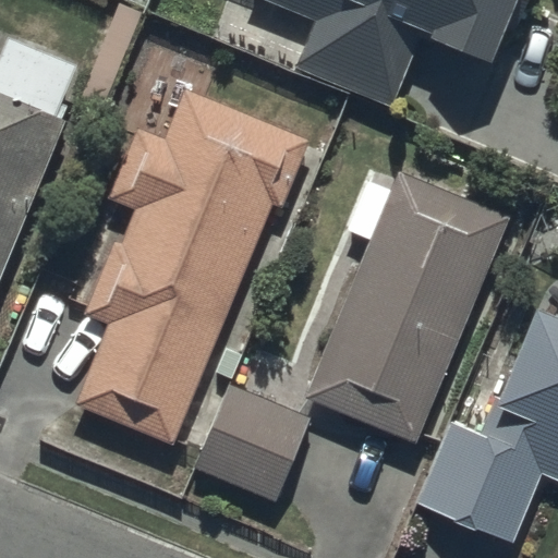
[(269,0),(317,20),(299,67),(395,107),(421,45),(489,74),(520,0),(269,0)]
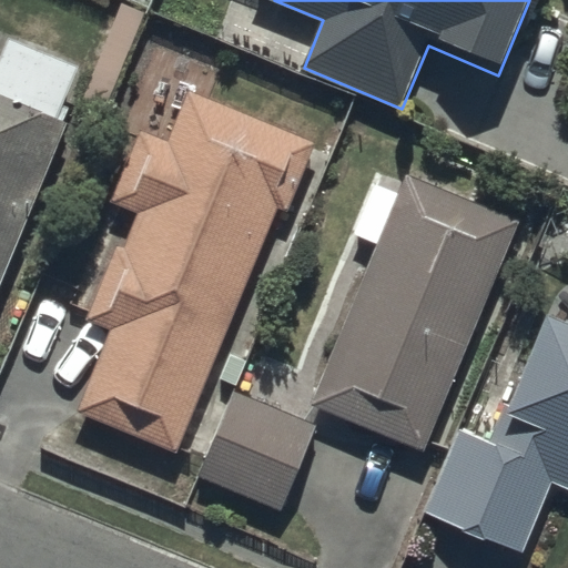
[(0,284),(66,120),(60,118),(80,70),(9,41),(0,63),(0,284)]
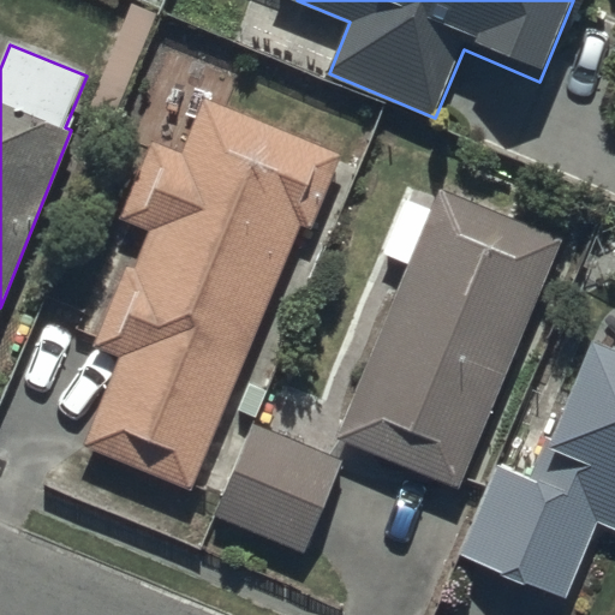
[(193,490),(297,226),(311,232),(342,153),(202,99),(180,154),(150,142),(118,222),(147,234),(132,268),(125,266),(93,347),(115,356),(81,447),(193,490)]
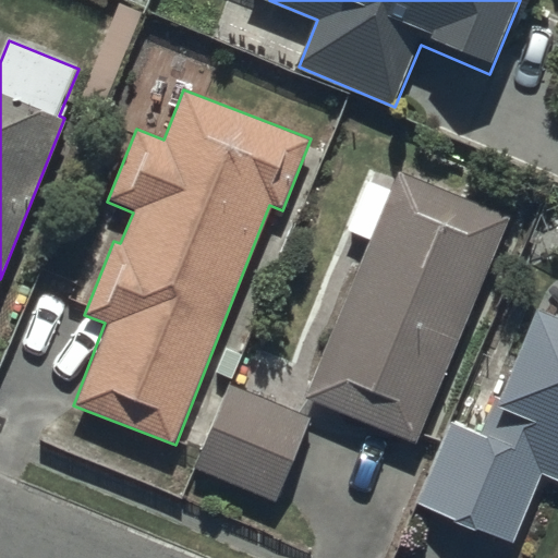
[(413,443),(508,215),(399,170),(390,191),(365,181),(344,232),(367,241),(303,397),(413,443)]
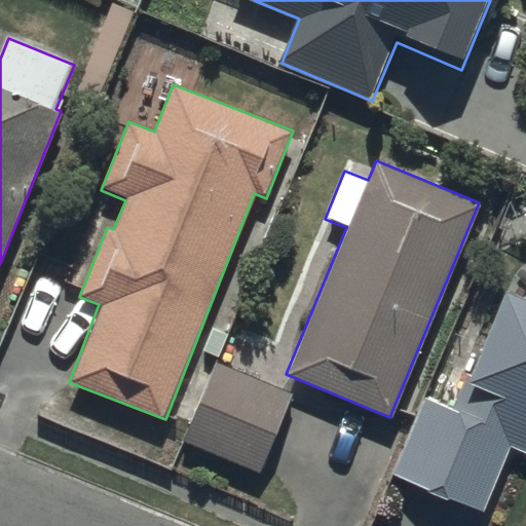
[(396,475),(484,513),(513,447),(525,452),(525,303),(506,296),(457,410),(428,397),(396,475)]
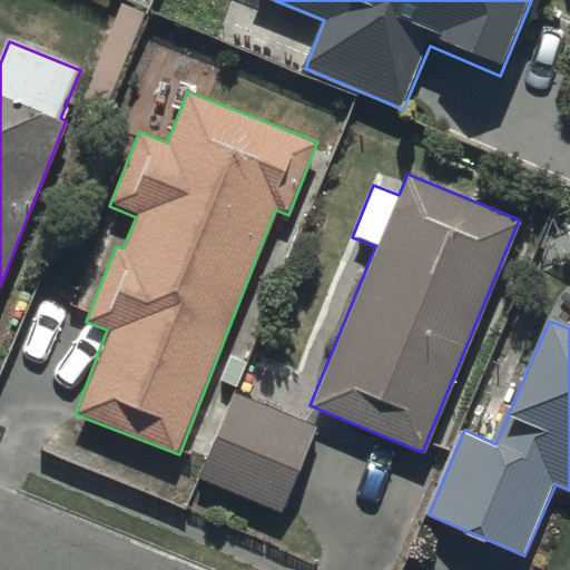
[(316,429),(236,394),(198,480),(278,516),(316,429)]
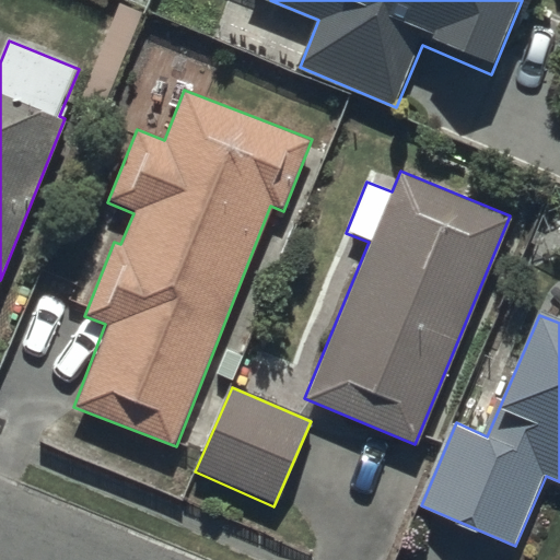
All buildings are outlined.
